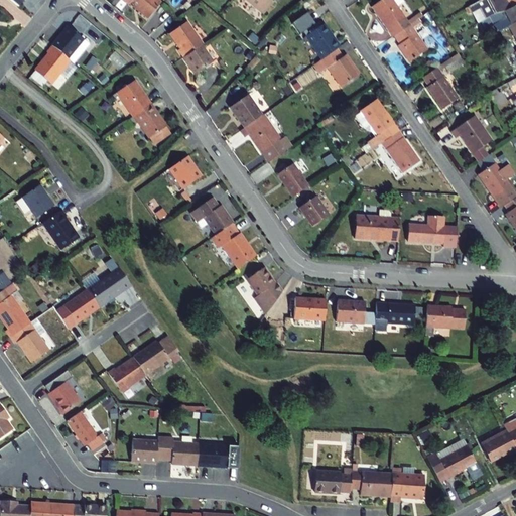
[(133,0),(130,4),(147,19),(161,3),(156,0),(133,0)]
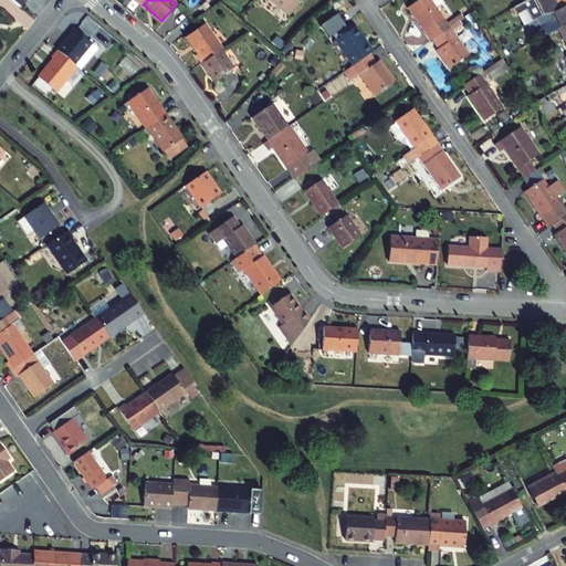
[(270,0),(290,16),(302,0),(270,0)]
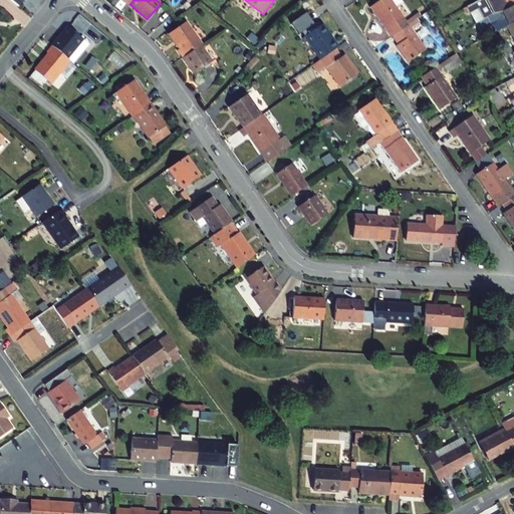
[(393,36),(408,26),(409,25),(406,21),(396,6),(402,2),(400,0),(379,0),(369,7),(391,38),(393,36)]
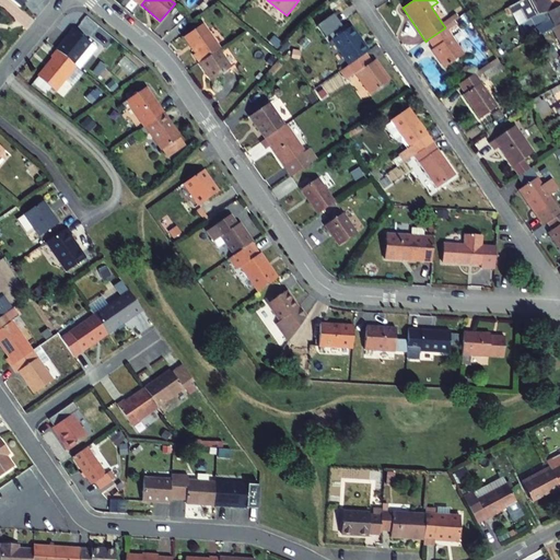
[(512,14),(518,25),(522,24),(536,16),(547,14),(559,7),(559,0),(523,0),(506,9),(511,15),(512,14)]
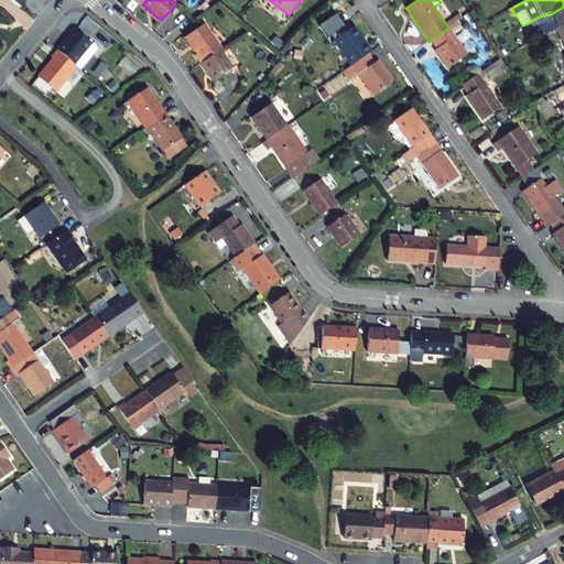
[(239,14),(243,9),(238,4),(234,10),(239,14)]
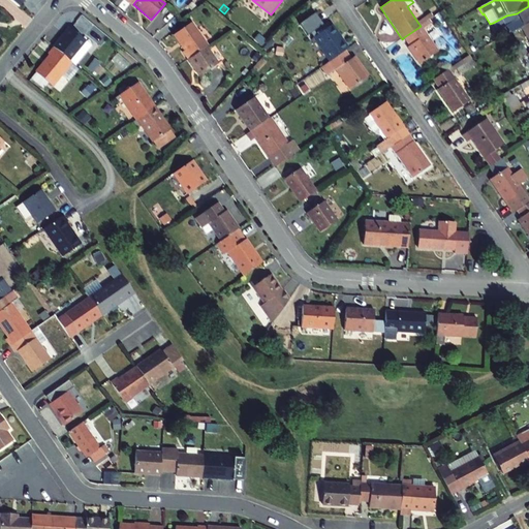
[(510,24),(505,27),(509,33),(521,27),(528,22),(528,6),(517,13),(506,16),(493,23),(496,28),(503,23),(502,21),(508,19),(510,24)]
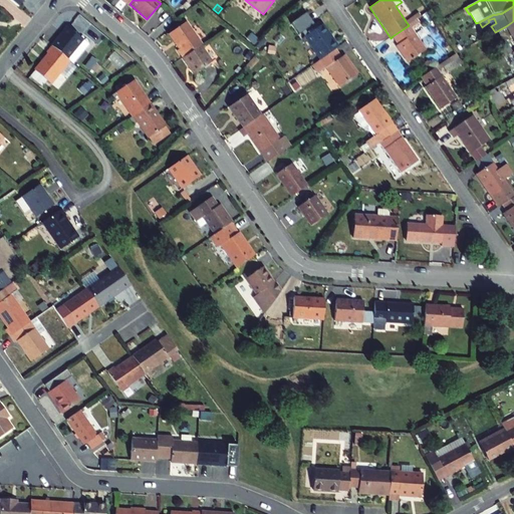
[(419,18),(421,17),(418,13),(406,21),(409,25),(410,25),(419,18)]
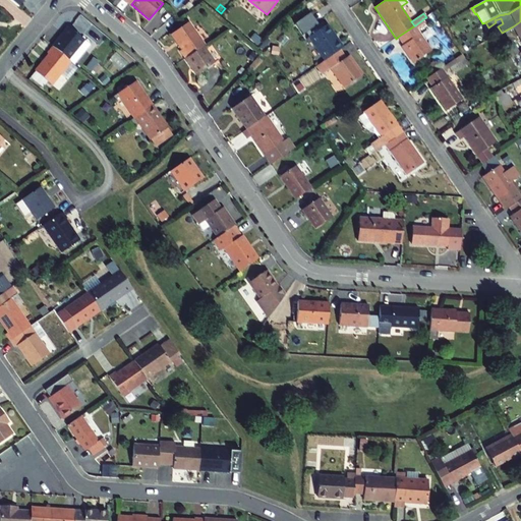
[(427,22),(424,18),(415,25),(418,30),(427,22)]
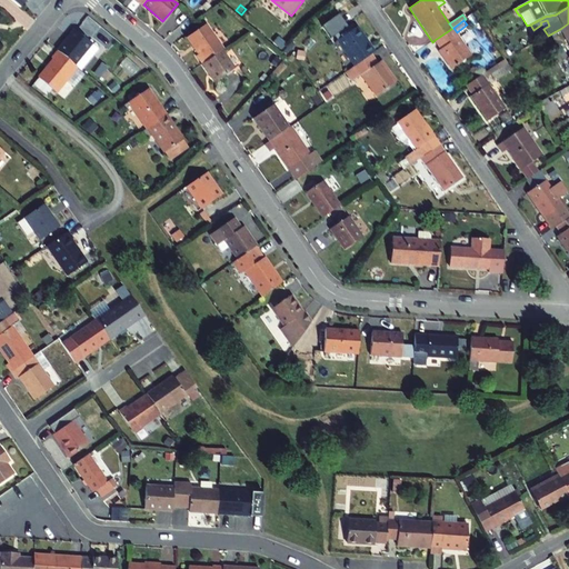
[(202,63),(222,50),(223,49),(207,25),(187,38),(199,55),(197,56),(202,63)]
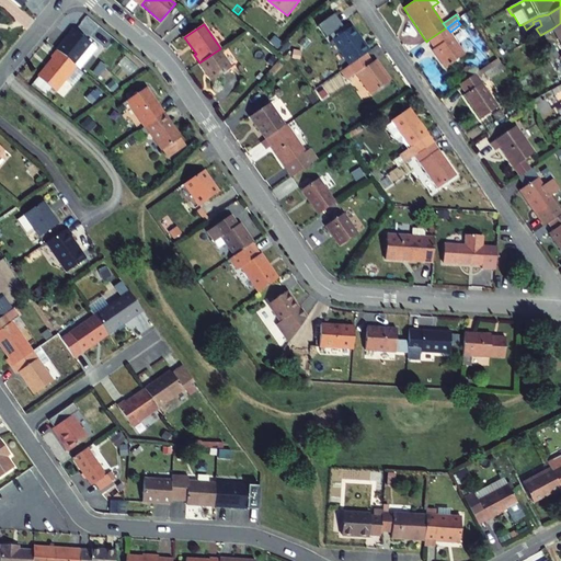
[(361,44),(363,42),(353,26),(351,29),(361,44)]
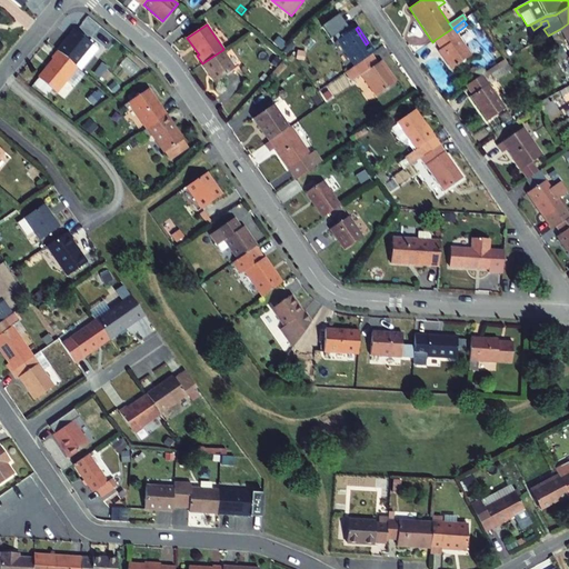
[(338,41),(329,28),(325,30),(333,45),(337,41),(338,41)]
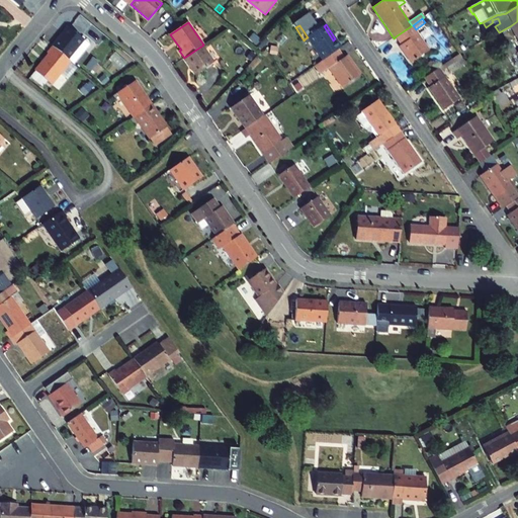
[(323,60),(338,50),(341,48),(335,38),(333,40),(324,26),(308,37),(307,37),(323,60)]
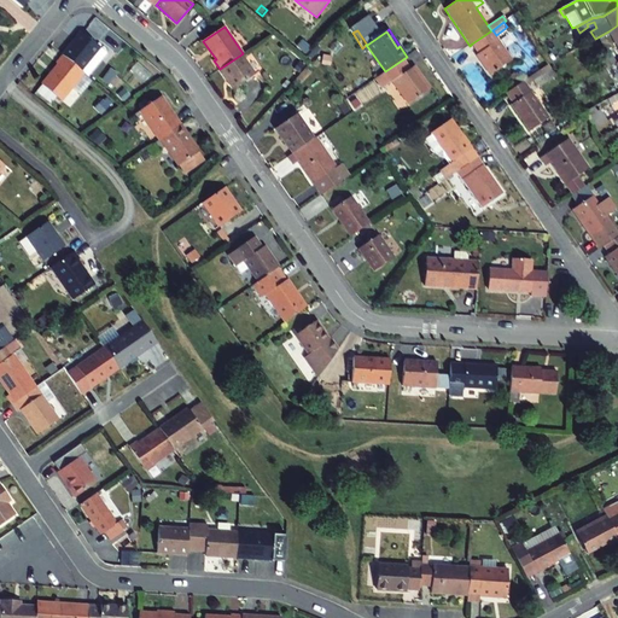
[(511,62),(490,31),(472,44),(479,53),(477,56),(491,75),(511,62)]
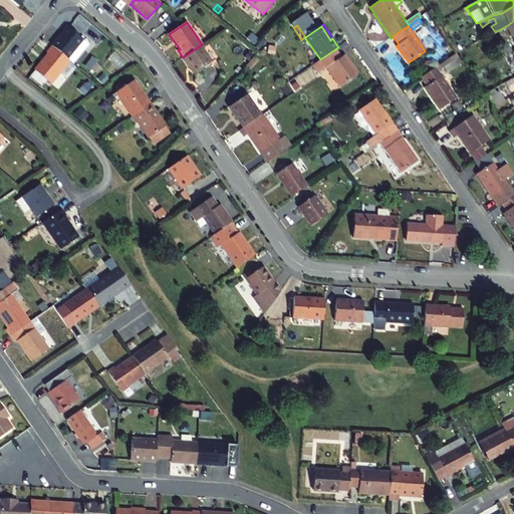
[(67,27),(51,46),(67,59),(83,40),(67,27)]
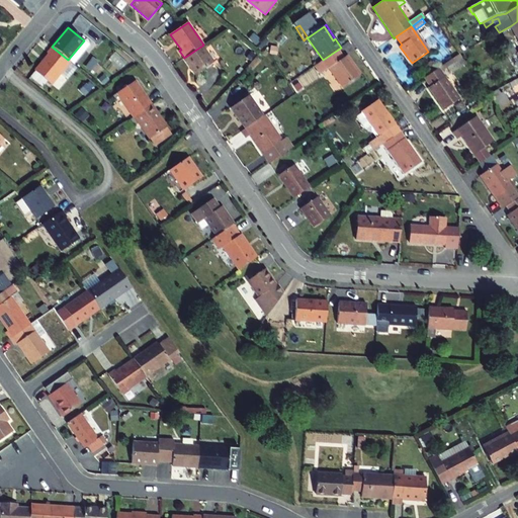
[(89,45),(84,40),(68,60),(71,62),(74,64),(89,45)]
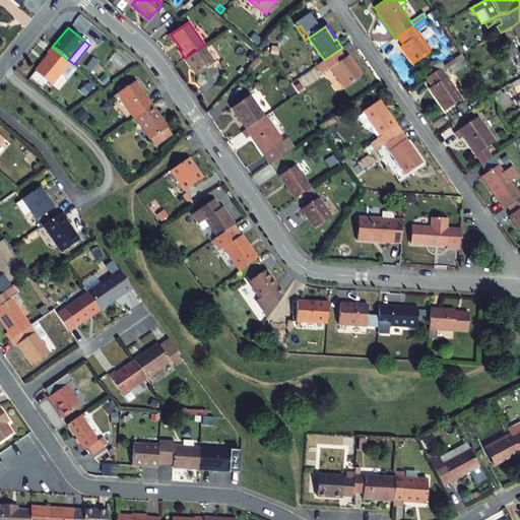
[(203,46),(185,58),(196,75),(214,63),(203,46)]
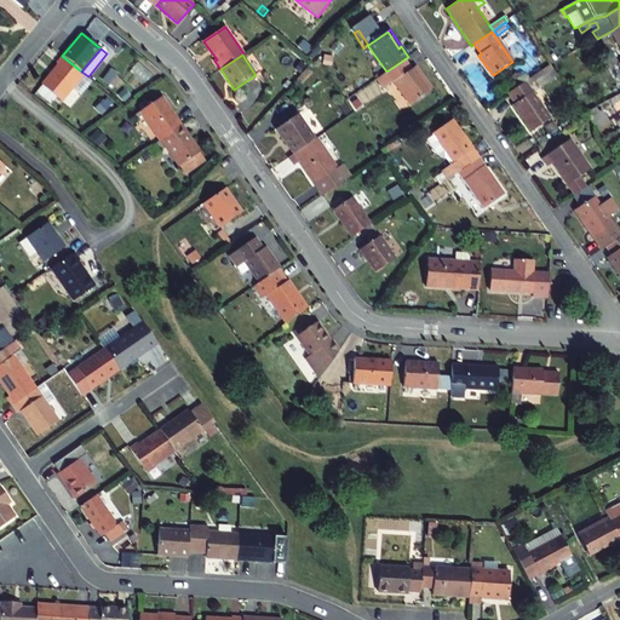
[(616,64),(619,63),(613,55),(595,64),(600,74),(613,67),(616,64)]
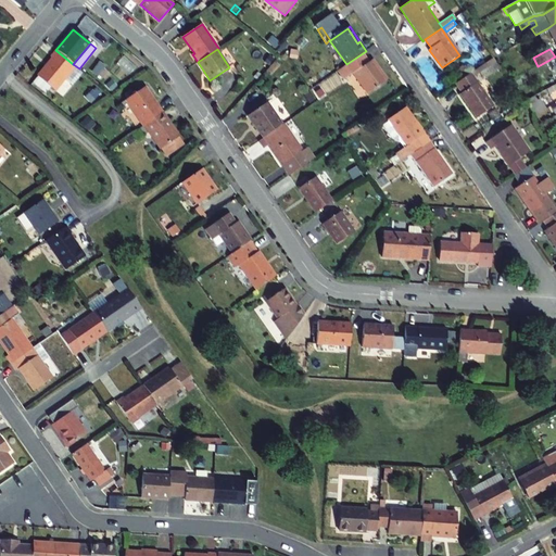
[(75,67),(76,66),(73,64),(55,50),(50,57),(51,58),(47,63),(48,64),(47,67),(45,66),(37,76),(55,91),(65,80),(75,67)]
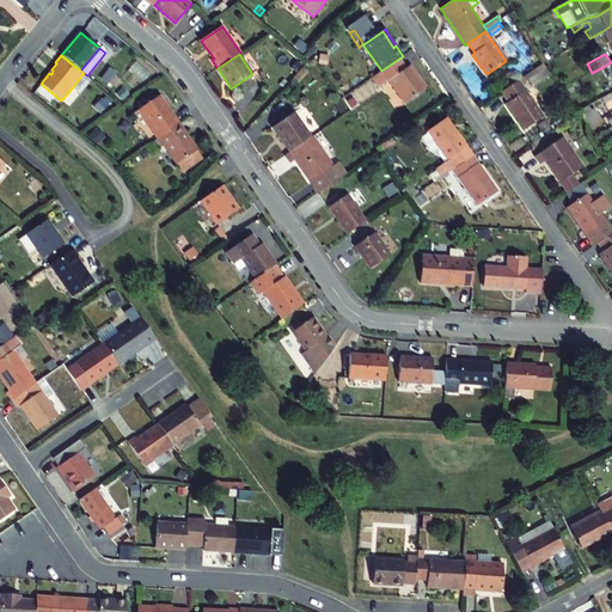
[(328,66),(329,56),(320,55),(318,65),(328,66)]
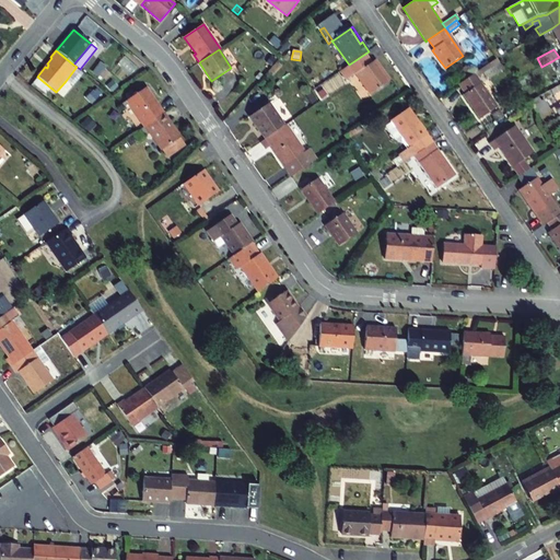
[(370,94),(389,81),(375,60),(372,62),(365,54),(349,65),(339,71),(346,80),(356,73),(370,94)]
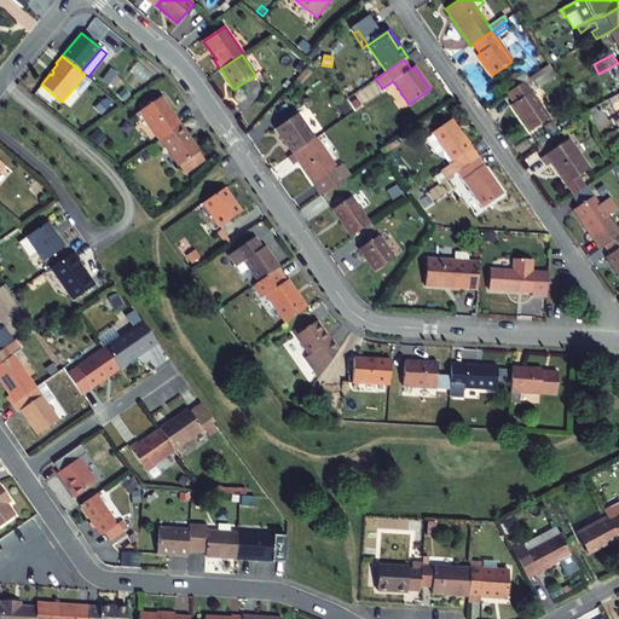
[(530,85),(553,69),(549,64),(526,81),(530,85)]
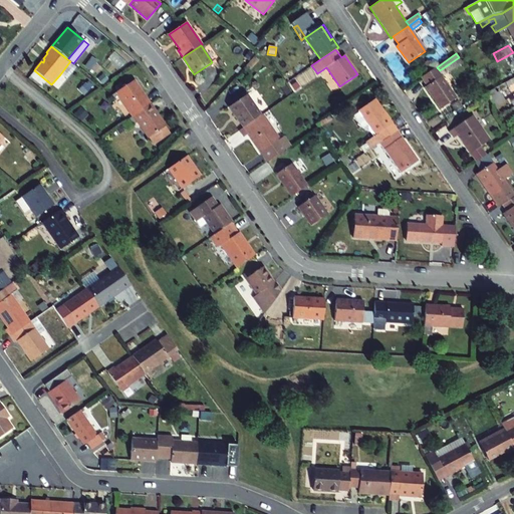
[(75,67),(69,62),(60,74),(65,78),(75,67)]
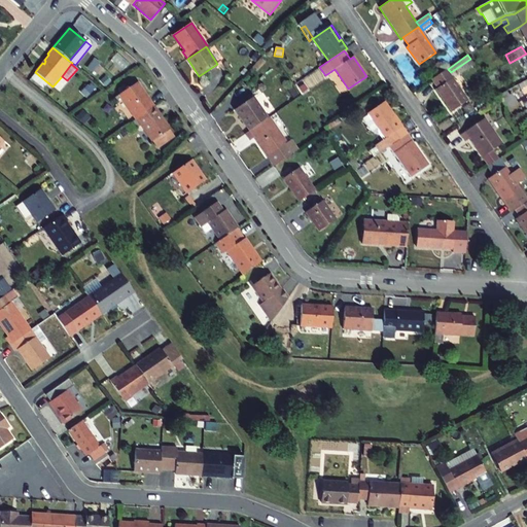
[(451,112),(452,112),(467,101),(468,101),(447,70),(431,80),(437,89),(435,90),(451,112)]
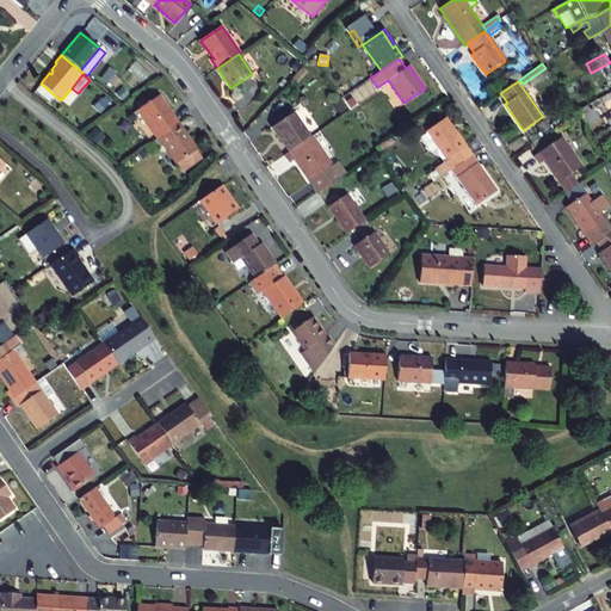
[(130,96),(127,90),(118,96),(122,102),(130,96)]
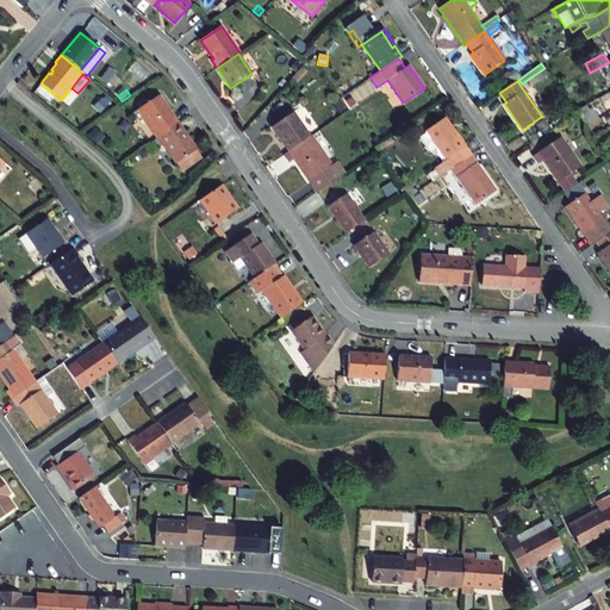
[(609,92),(595,101),(598,105),(609,98),(609,92)]
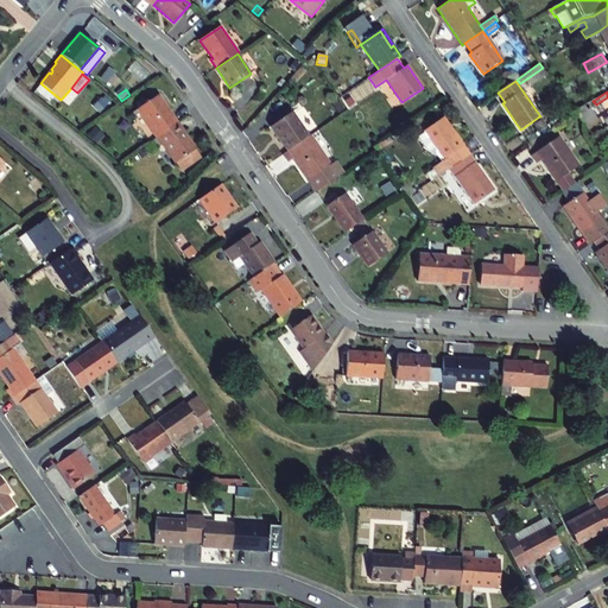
[(158,138),(178,124),(158,95),(146,103),(139,108),(137,109),(157,139),(158,138)]
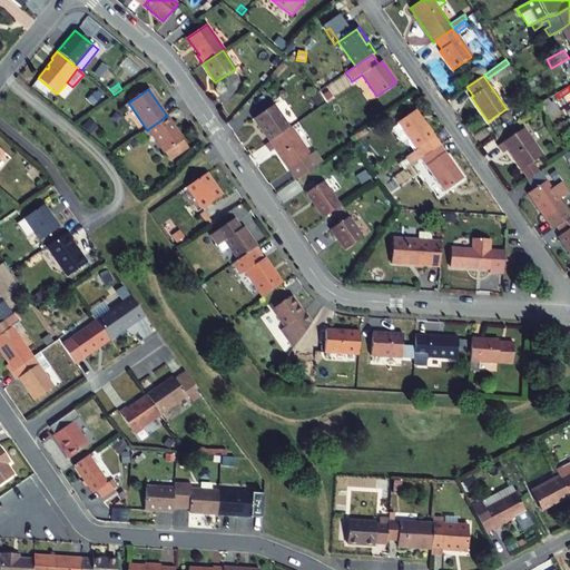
[(94,106),(100,100),(92,92),(87,99),(94,106)]
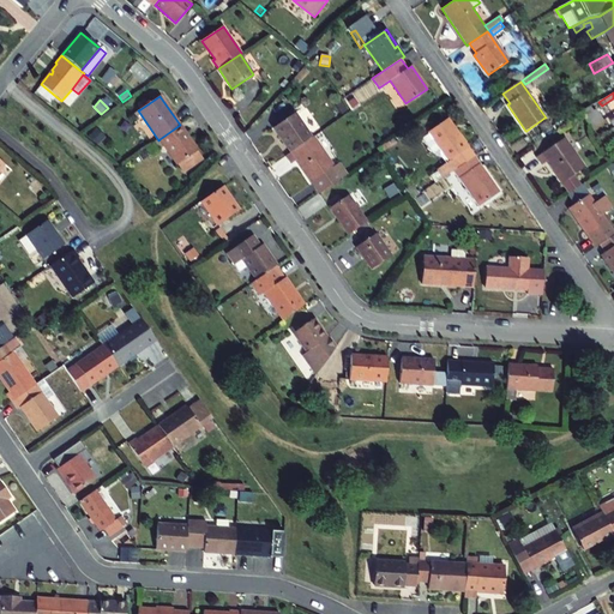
[(595,109),(602,106),(599,102),(589,107),(593,112),(595,109)]
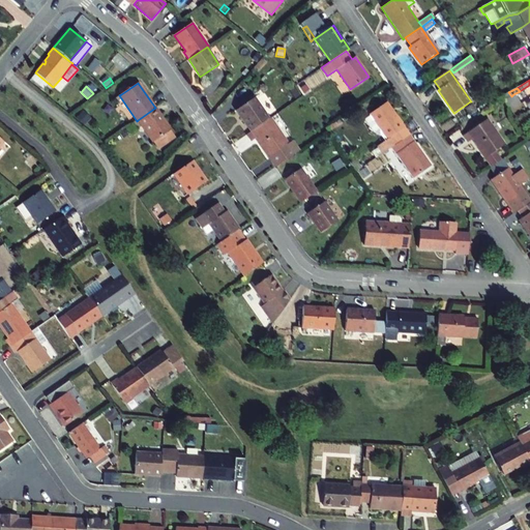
[(510,109),(520,104),(513,94),(511,96),(508,92),(501,96),(510,109)]
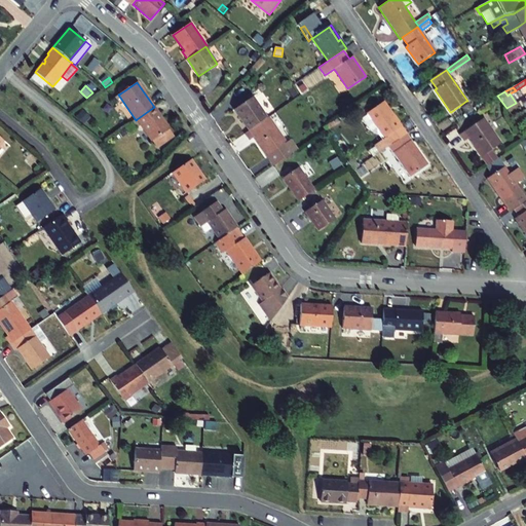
[(249,130),(267,118),(253,97),(234,110),(249,130)]
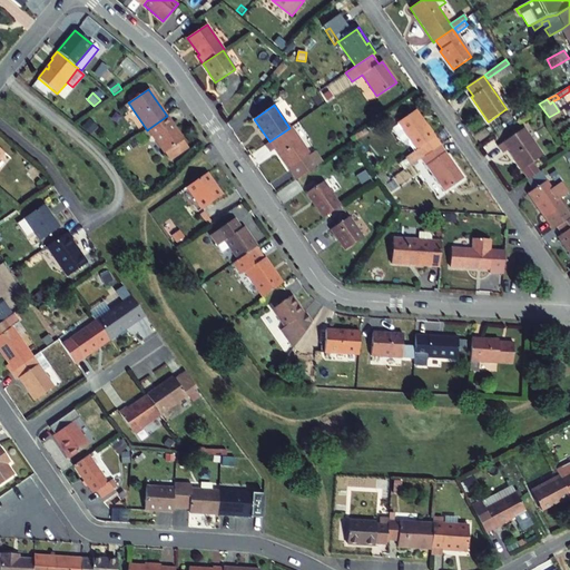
[(492,126),(509,115),(505,109),(489,121),(492,126)]
